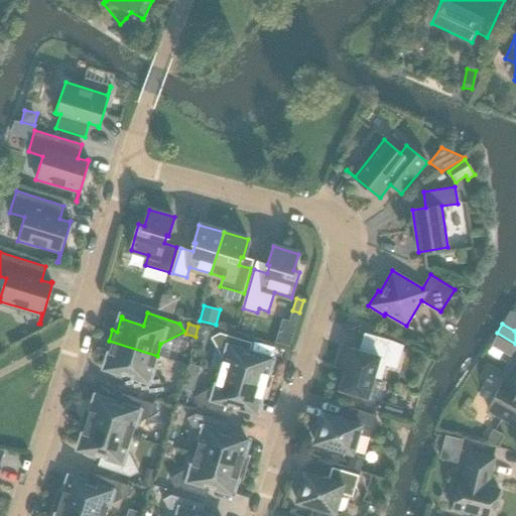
[(224,361),(220,373),(268,387),(271,377),(267,375),(271,361),(271,360),(270,362),(248,355),(252,343),(220,333),(211,338),(224,361)]
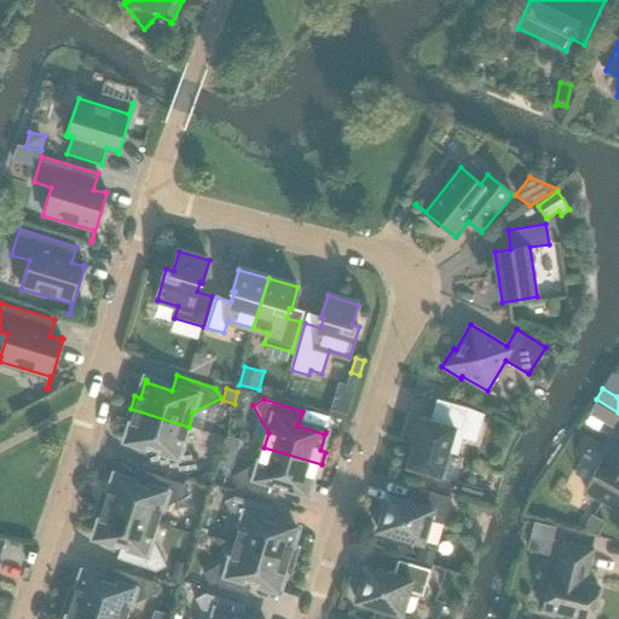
[(461,441),(475,445),(482,418),(469,412),(438,400),(432,421),(411,415),(406,432),(414,434),(416,439),(416,441),(408,469),(440,479),(447,455),(456,457),(461,441)]
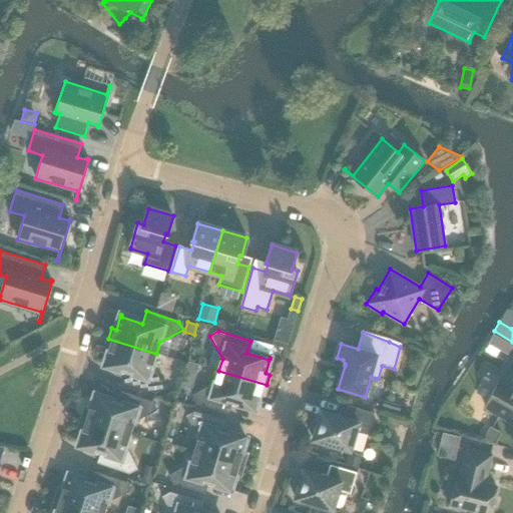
[(152,365),(156,354),(108,339),(105,349),(109,350),(105,365),(106,364),(127,371),(123,383),(156,393),(164,389),(152,365)]
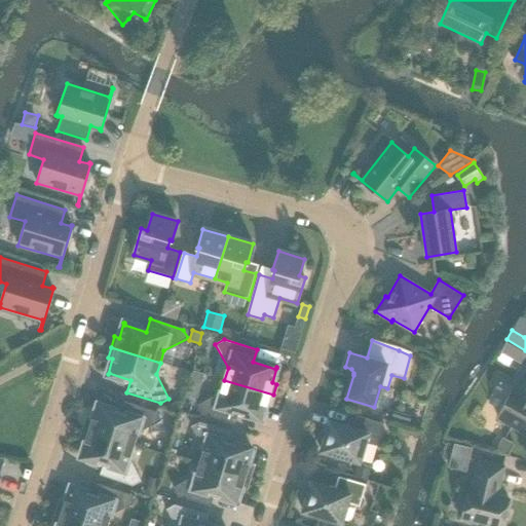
[(525,358),(525,353),(515,347),(509,359),(521,366),(525,358)]
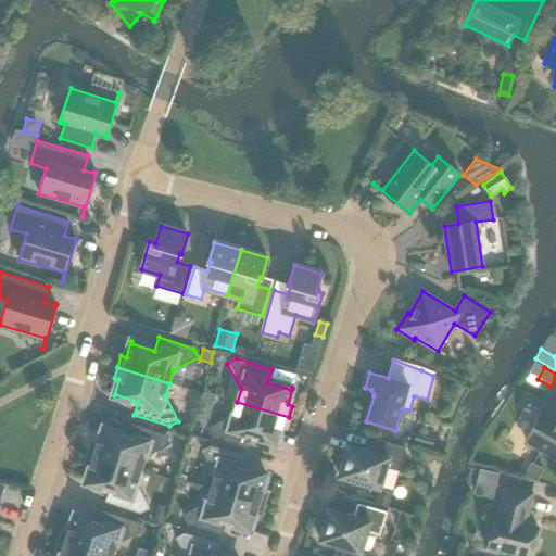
[(213,406),(216,395),(204,392),(201,403),(213,406)]
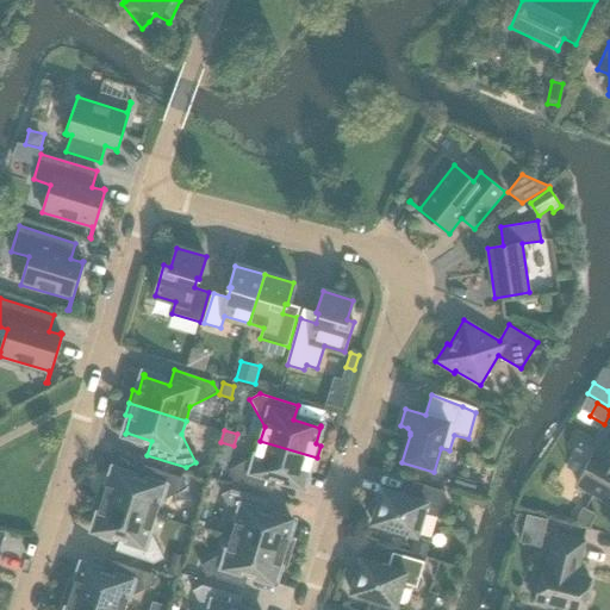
[(609,431),(598,453),(596,450),(577,484),(609,502),(609,431)]
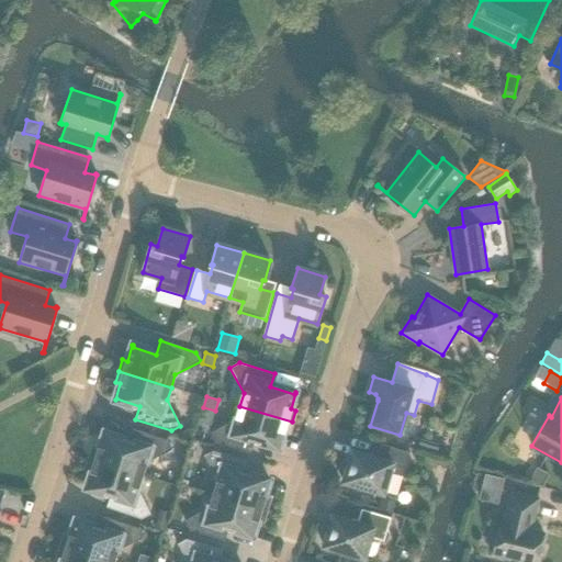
[(292,422),(239,406),(236,418),(211,433),(215,441),(251,452),(255,439),(279,446),(279,447),(279,448),(284,431),(289,433),(292,422)]
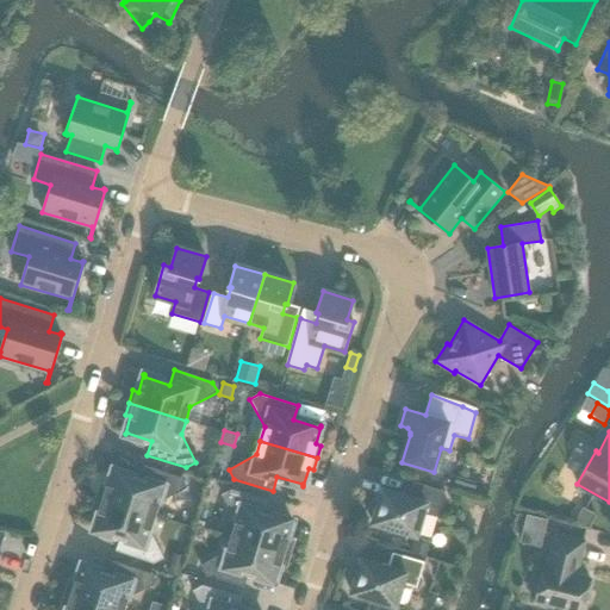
[(98,498),(155,516),(160,503),(187,489),(182,478),(144,466),(139,480),(113,472),(114,470),(113,470),(107,487),(103,485),(98,498)]
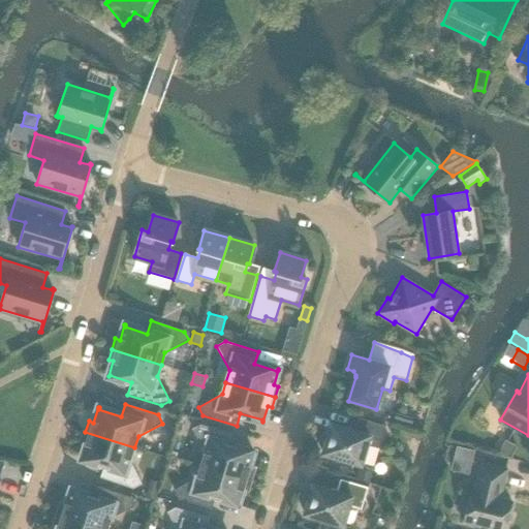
[(396,413),(394,423),(411,428),(413,418),(396,413)]
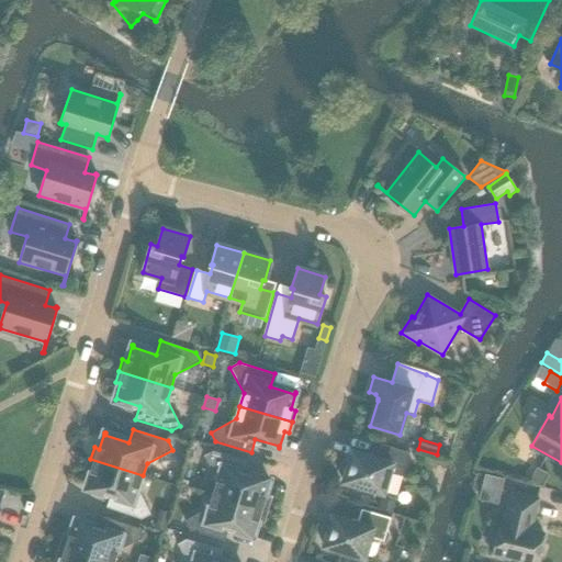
[(377,458),(351,450),(349,460),(346,463),(344,467),(341,470),(340,474),(345,475),(343,482),(384,494),(390,472),(403,476),(409,452),(380,444),(377,458)]
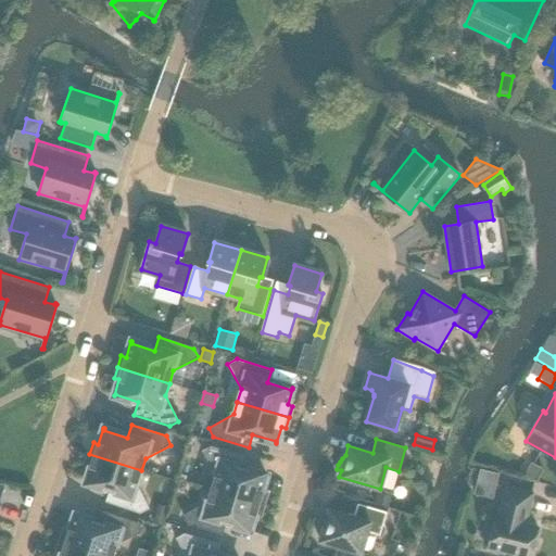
[(215,476),(211,489),(263,505),(266,493),(262,492),(266,476),(265,477),(241,470),(245,456),(211,446),(202,451),(215,476)]
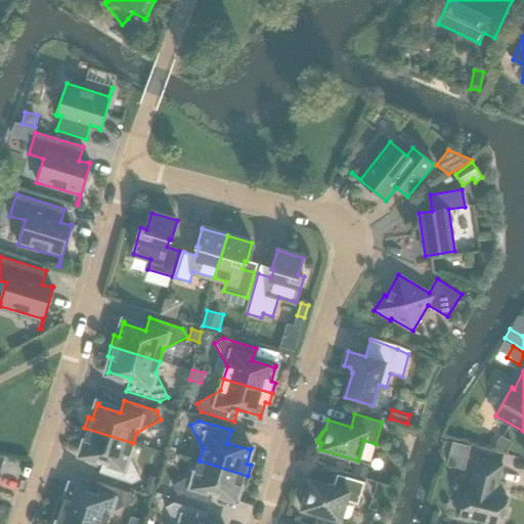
[(129,455),(133,443),(84,428),(81,438),(85,439),(81,454),(82,453),(103,461),(99,473),(132,484),(141,479),(129,455)]
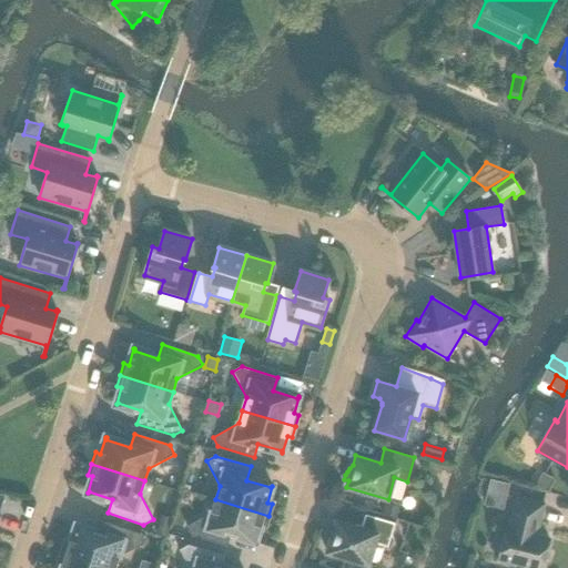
[(536,485),(547,492),(554,479),(543,473),(536,485)]
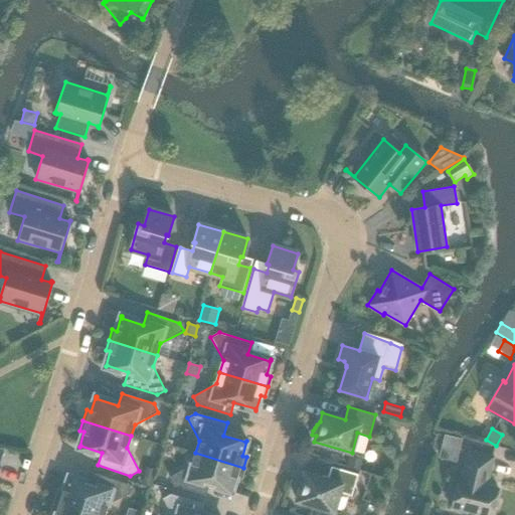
[(462,440),(446,436),(442,450),(459,454),(462,440)]
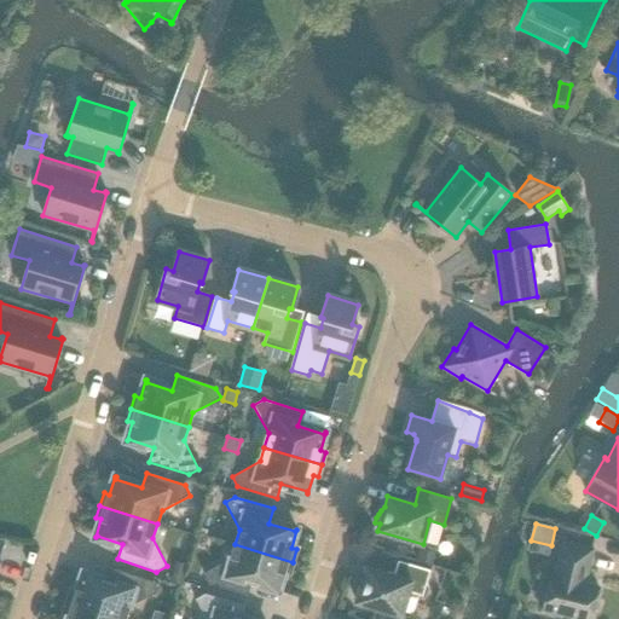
[(551,576),(543,609),(544,609),(543,613),(561,618),(561,614),(582,618),(590,618),(599,588),(585,584),(594,549),(563,542),(555,577),(551,576)]
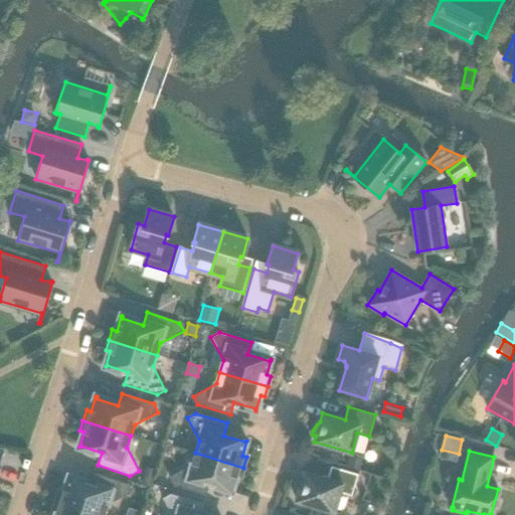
[(243,468),(195,453),(192,465),(169,477),(174,486),(206,495),(209,483),(231,489),(231,491),(232,491),(236,476),(240,477),(243,468)]
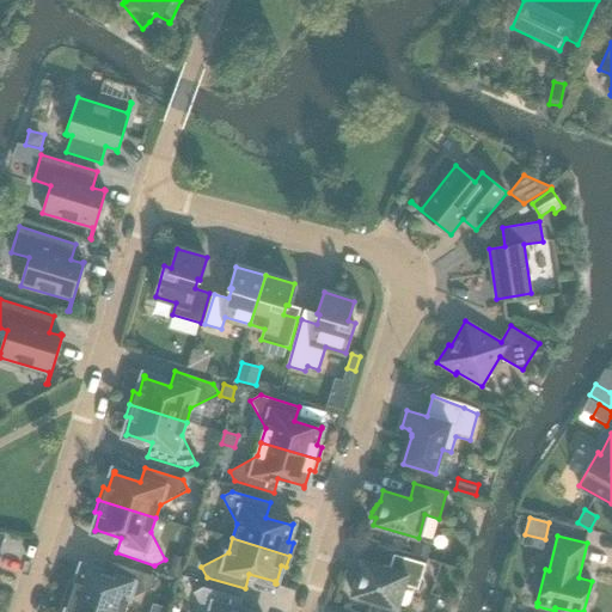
[(411,554),(427,557),(430,546),(415,543),(411,554)]
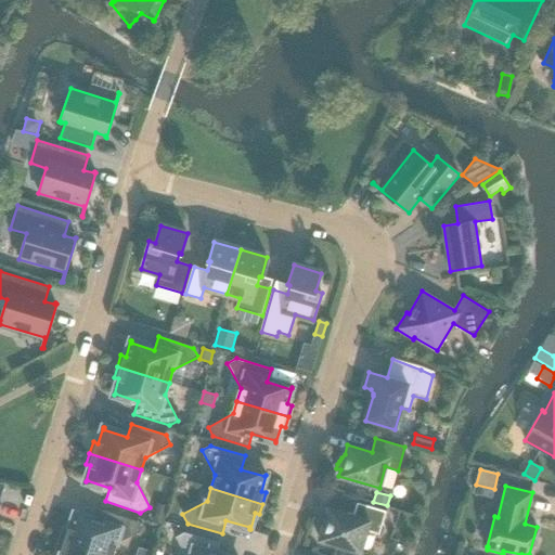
[(352,516),(328,508),(325,518),(323,521),(320,525),(319,528),(317,532),(321,533),(319,540),(360,552),(366,530),(378,534),(386,511),(357,503),(352,516)]
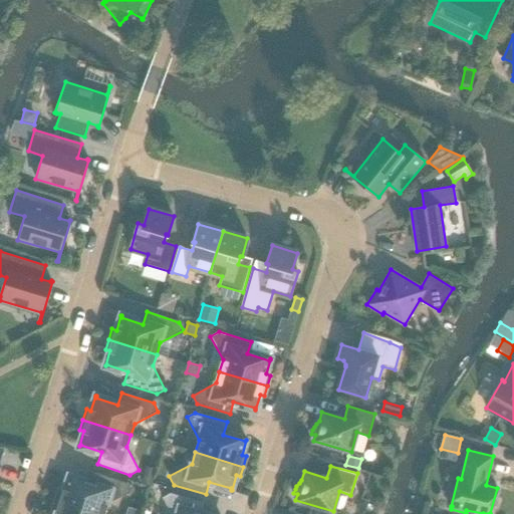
[(147,469),(143,485),(151,487),(155,471),(147,469)]
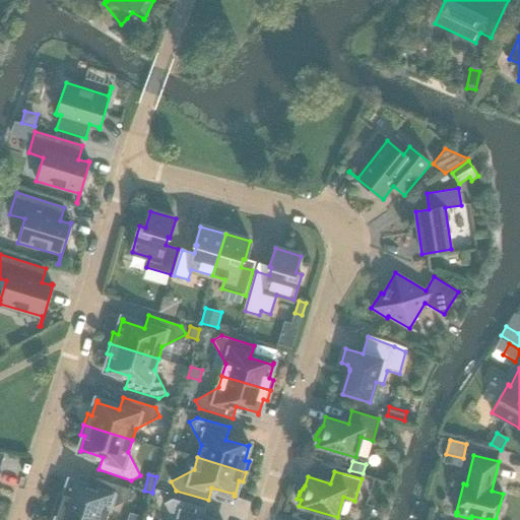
[(57,506),(101,519),(105,519),(109,510),(133,498),(128,489),(96,478),(92,491),(70,483),(70,481),(65,497),(60,495),(57,506)]
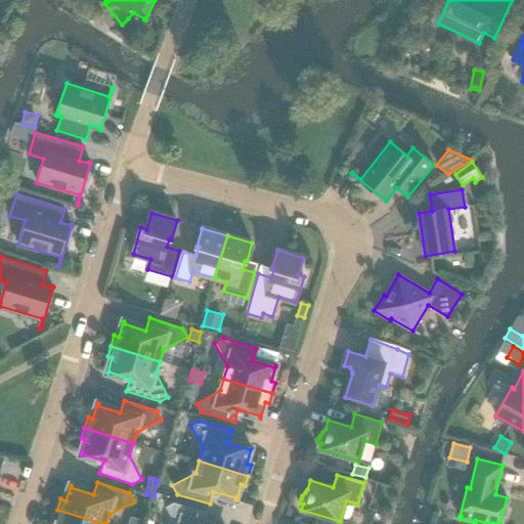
[(174,523),(203,523),(207,513),(174,503),(166,508),(174,523)]
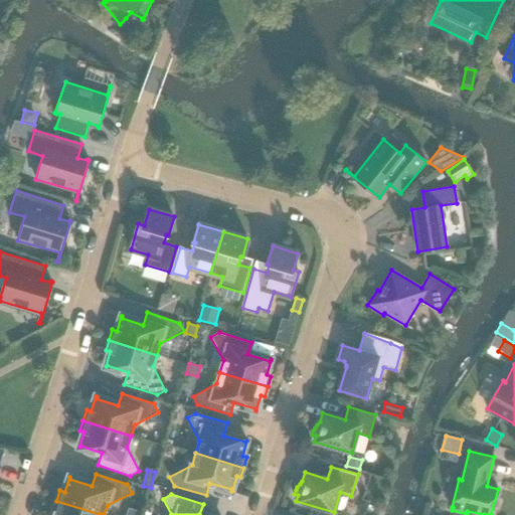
[(100,514),(56,501),(53,511),(57,512),(55,514),(100,514)]
